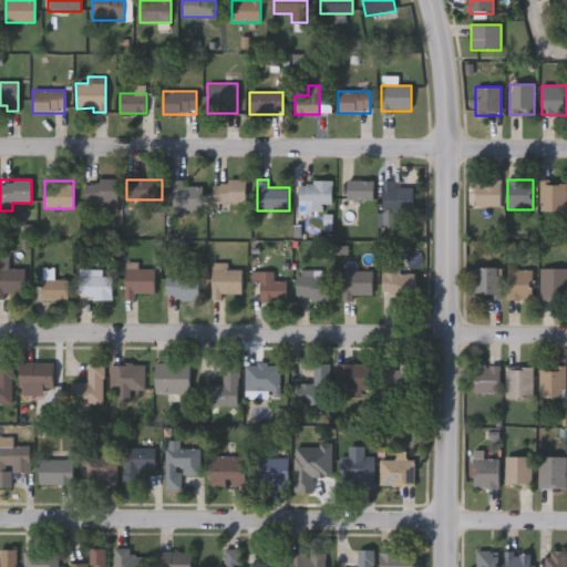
[(182,185),(203,185),(203,209),(169,209),(169,181),(182,181),(182,185)]
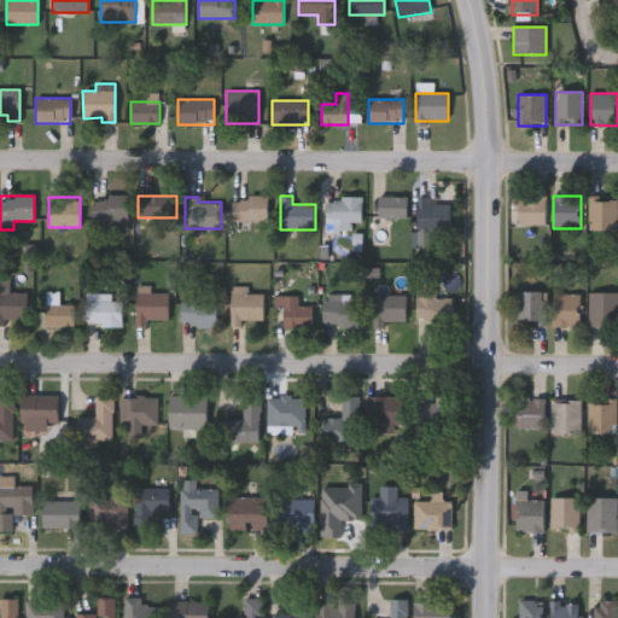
[(269,222),(232,222),(232,197),(269,197),(269,222)]
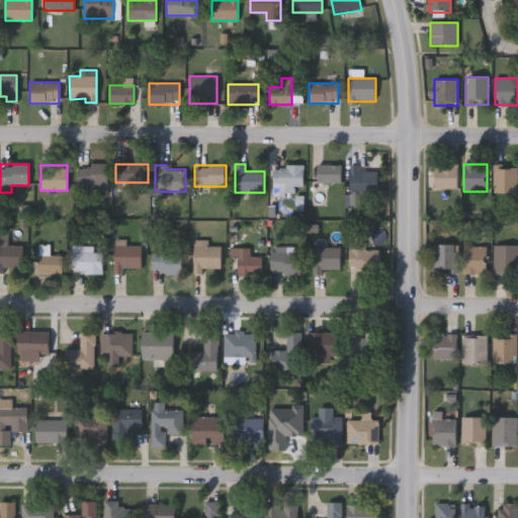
[(318,183),(318,165),(341,165),(341,183),(318,183)]
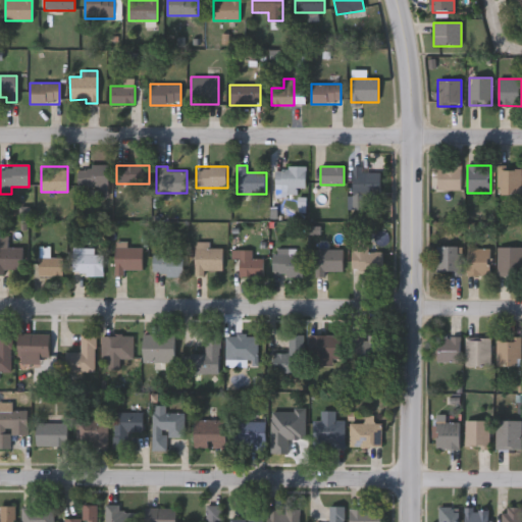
[(437,190),(437,166),(461,166),(461,190),(437,190)]
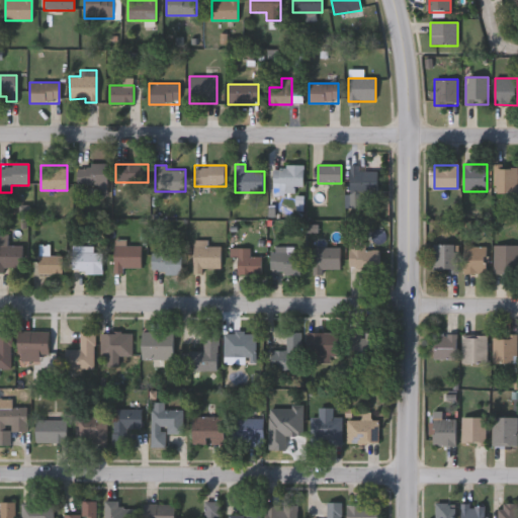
[(494,193),(494,165),(517,165),(517,193),(494,193)]
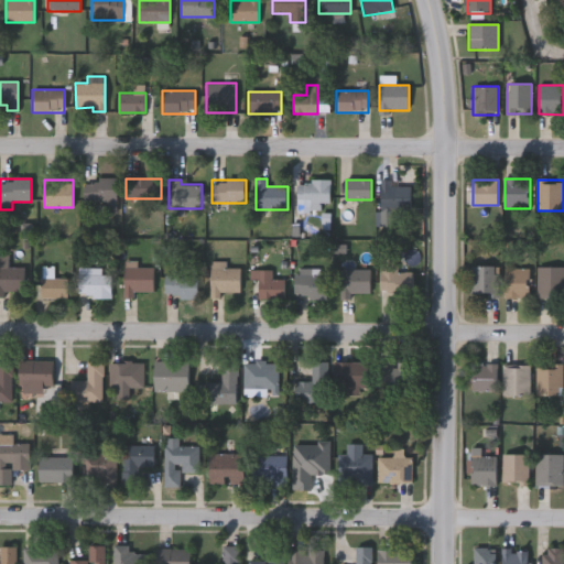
[(84,202),(84,181),(117,181),(117,202),(84,202)]
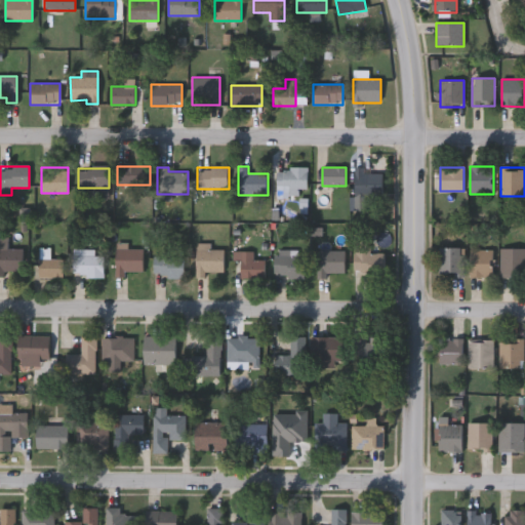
[(308,168),(308,189),(297,189),(297,196),(278,196),(278,168),(308,168)]
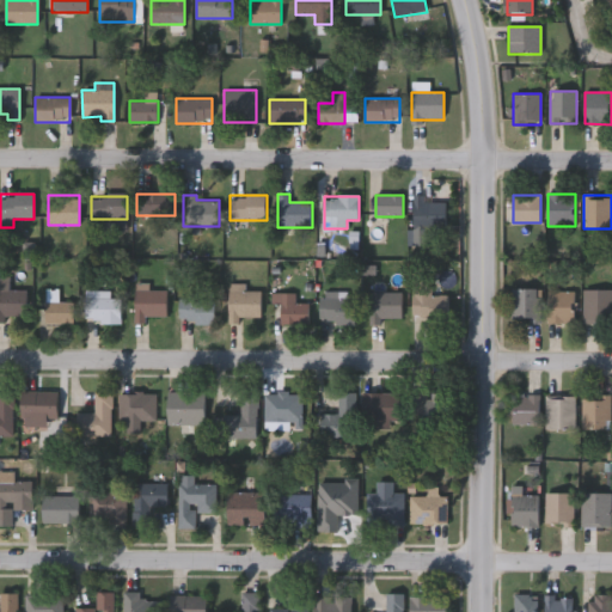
[(414,197),(446,197),(446,230),(428,230),(428,240),(414,240),(414,197)]
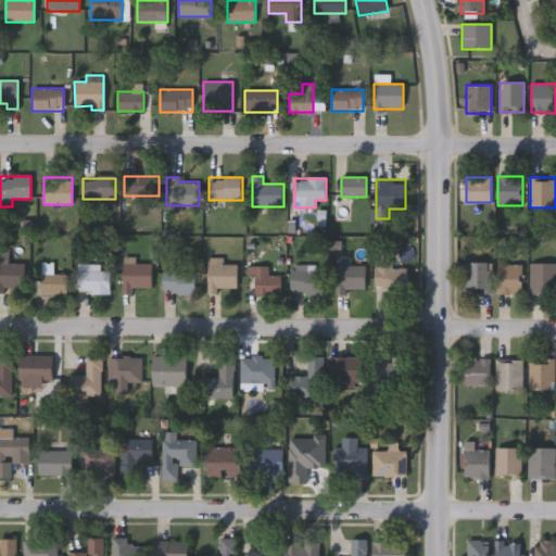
[(391,268),(409,268),(409,289),(376,289),(376,256),(391,256),(391,268)]
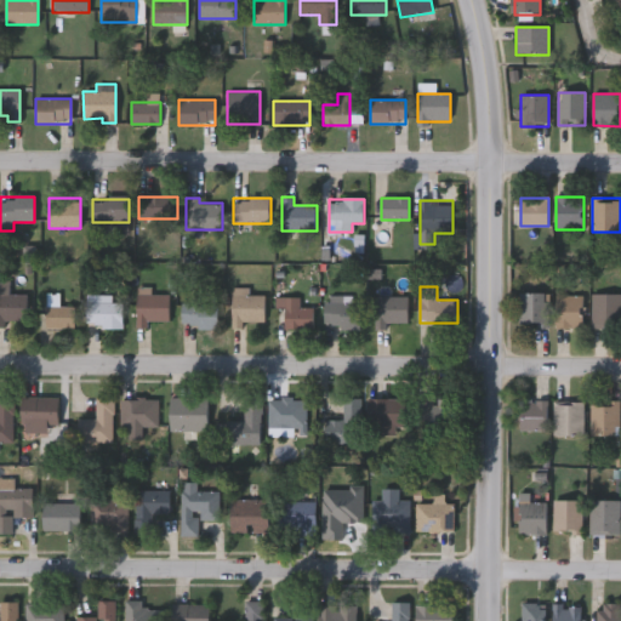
[(232,289),(249,289),(249,295),(265,295),(265,323),(243,323),(243,328),(232,328),(232,289)]
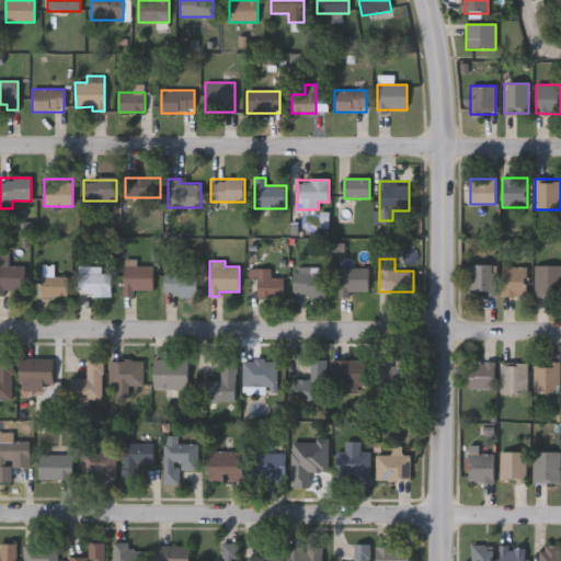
[(468,294),(468,265),(494,265),(494,294),(468,294)]
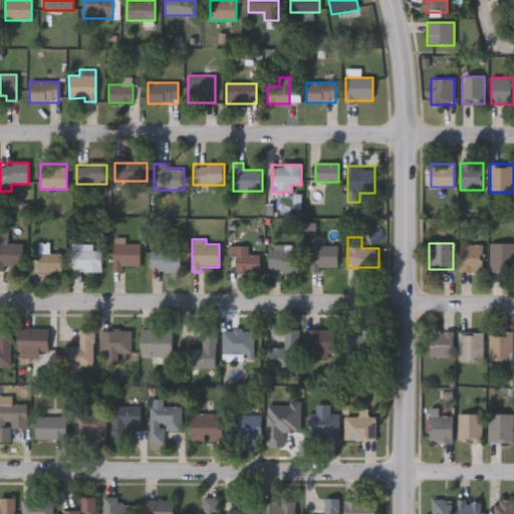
[(0,244),(22,244),(22,268),(0,268),(0,244)]
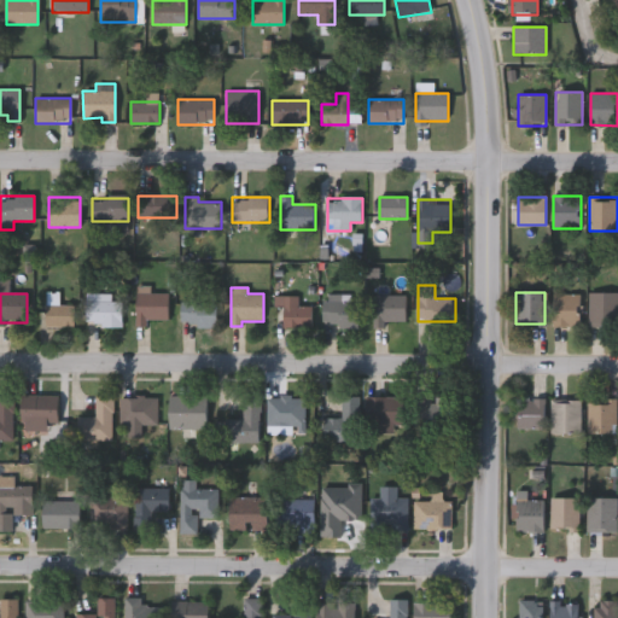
[(168,293),(168,324),(135,324),(135,293),(168,293)]
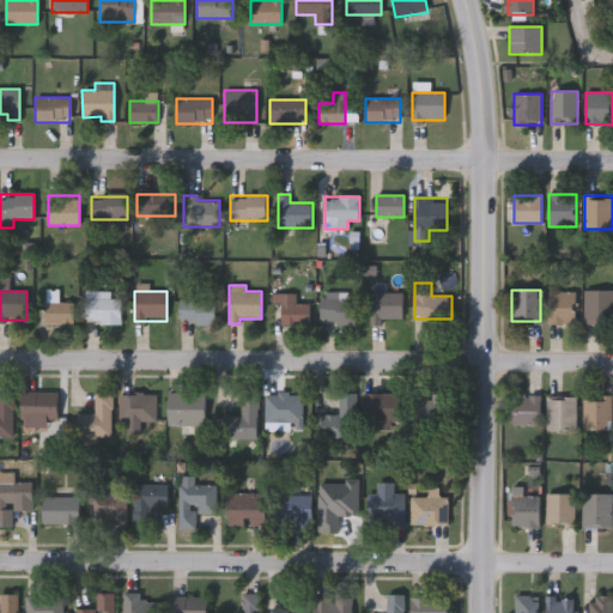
[(547,323),(547,291),(574,291),(574,323),(547,323)]
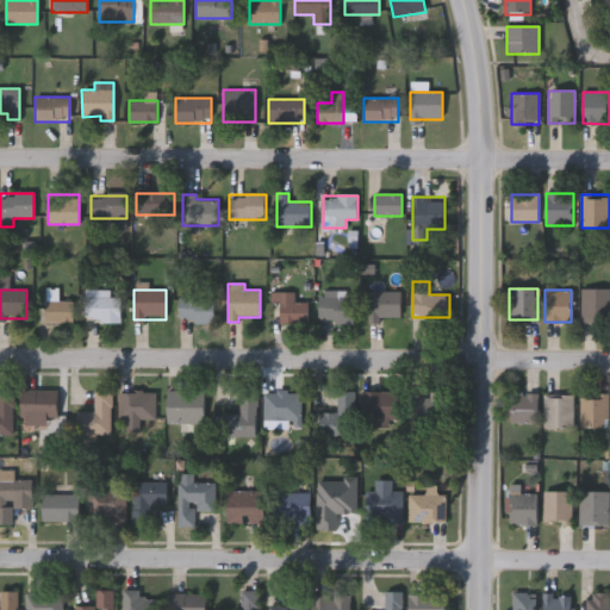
[(580,322),(580,290),(609,290),(609,322),(580,322)]
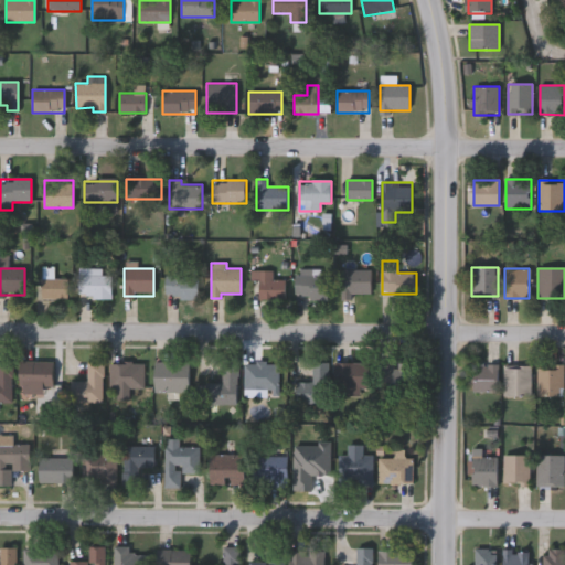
[(112,276),(112,299),(78,299),(78,269),(100,269),(100,276),(112,276)]
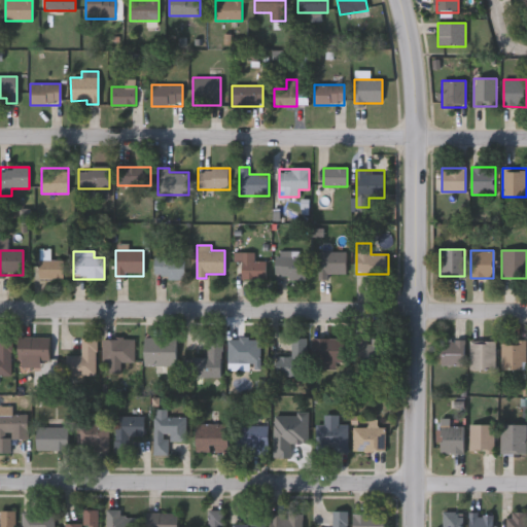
[(317,277),(317,252),(346,252),(346,277),(317,277)]
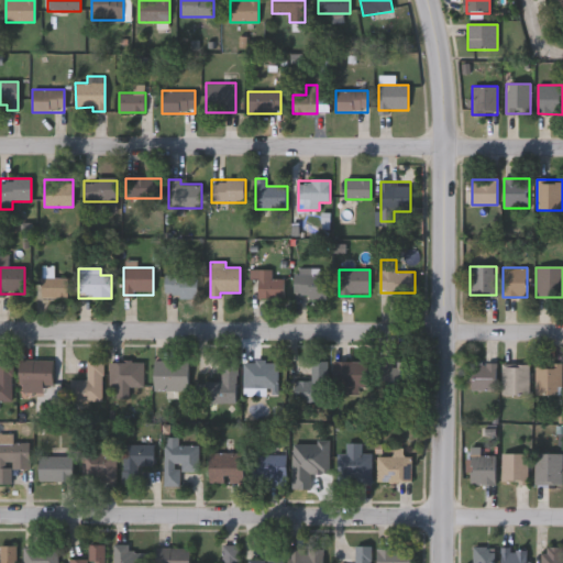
[(294,273),(302,273),(302,274),(326,274),(326,298),(294,298),(294,273)]
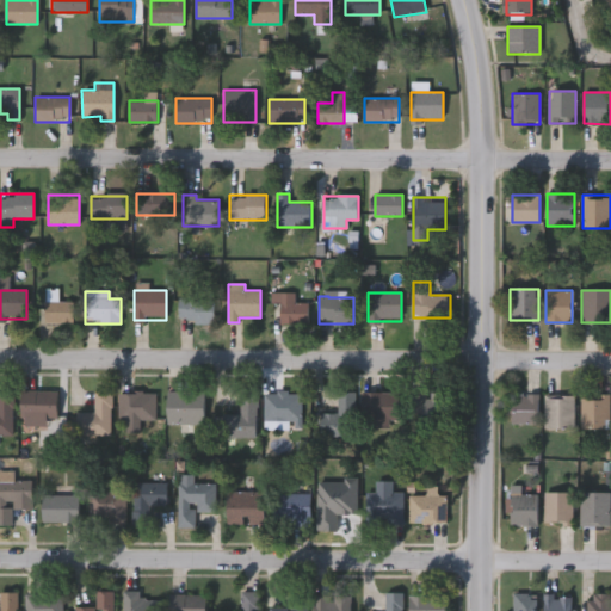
[(178,298),(214,298),(214,323),(178,323),(178,298)]
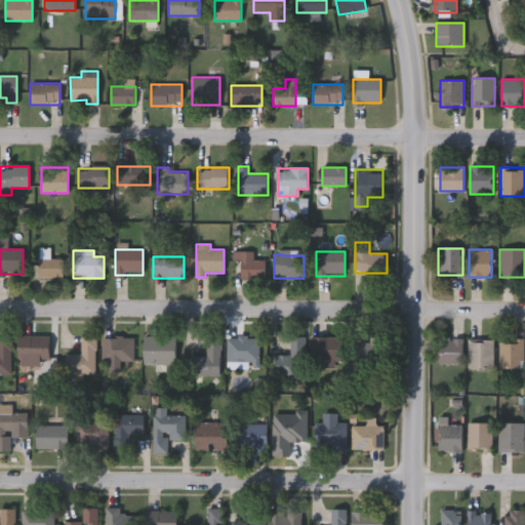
[(63,259),(63,278),(39,278),(39,259),(63,259)]
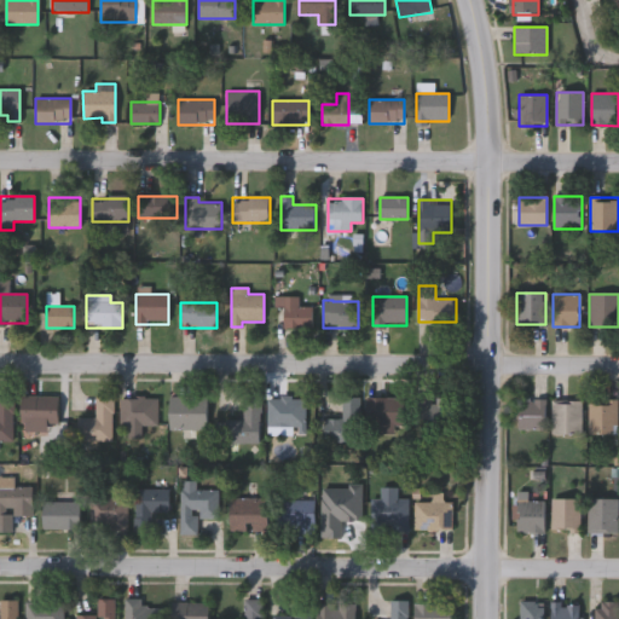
[(283,328),(283,306),(312,306),(312,328),(283,328)]
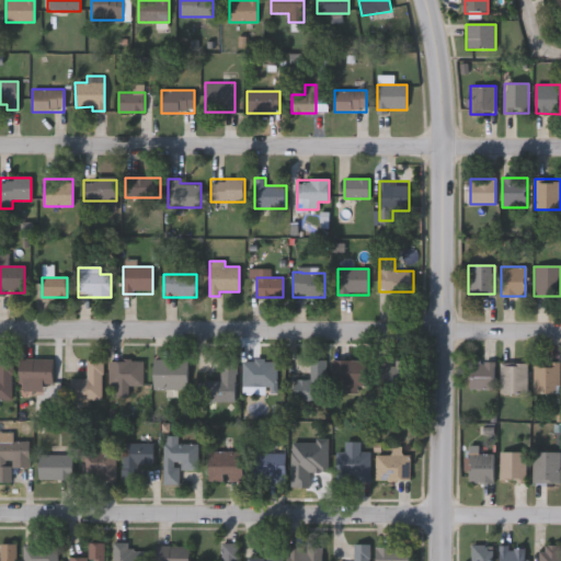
[(0,358),(12,358),(12,400),(0,400),(0,358)]
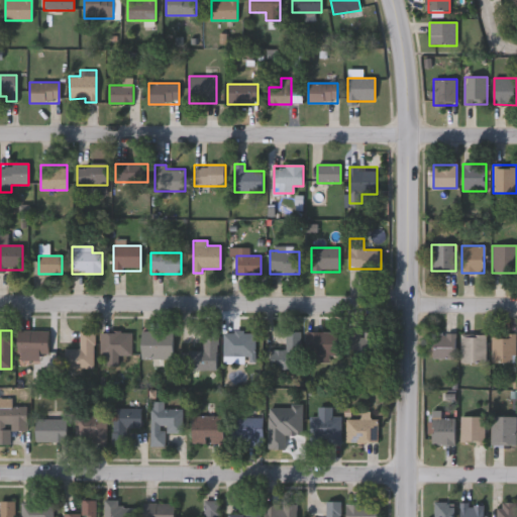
[(94,369),(64,369),(64,349),(79,349),(79,330),(94,330),(94,369)]
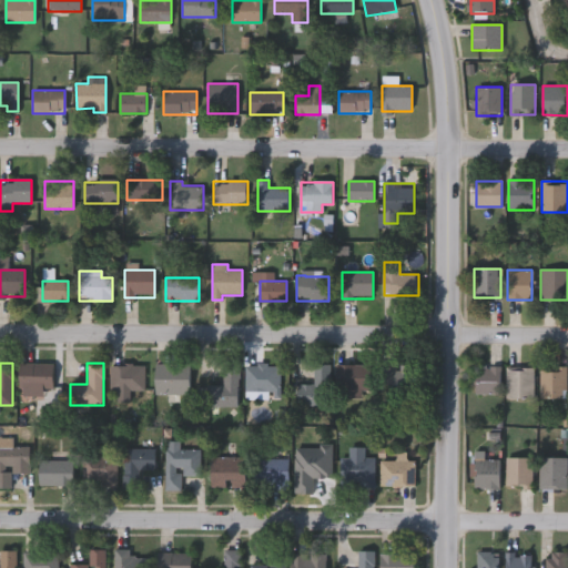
[(20,387),(20,364),(50,364),(50,387),(20,387)]
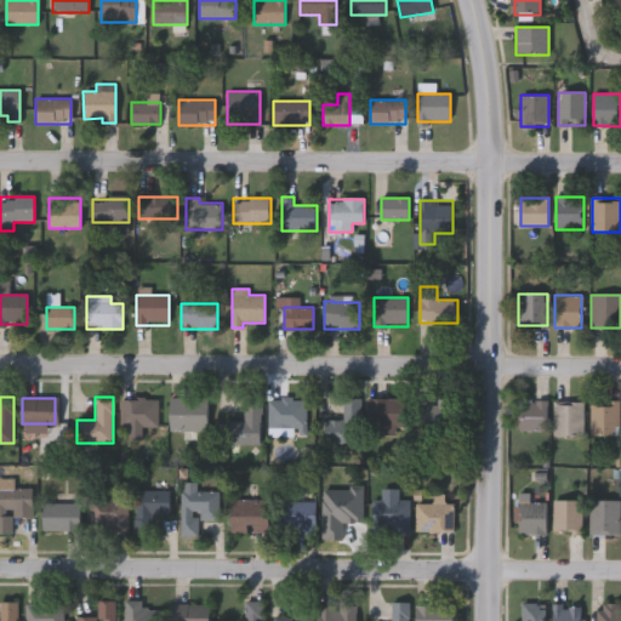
[(226,445),(226,421),(243,421),(243,398),(260,398),(260,445),(226,445)]
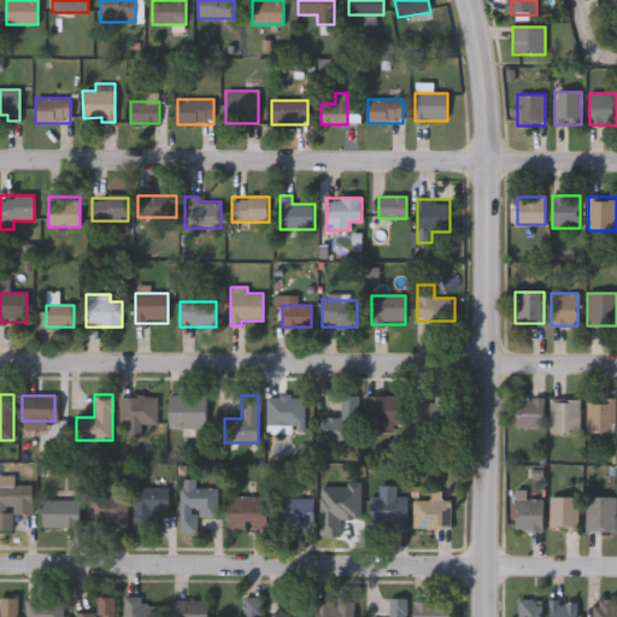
[(358,395),(358,440),(323,440),(323,417),(340,417),(340,395),(358,395)]
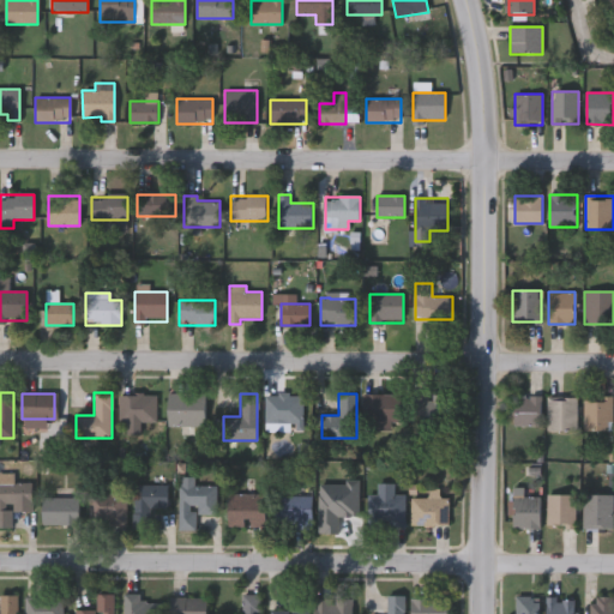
[(444,422),(416,422),(416,393),(444,393),(444,422)]
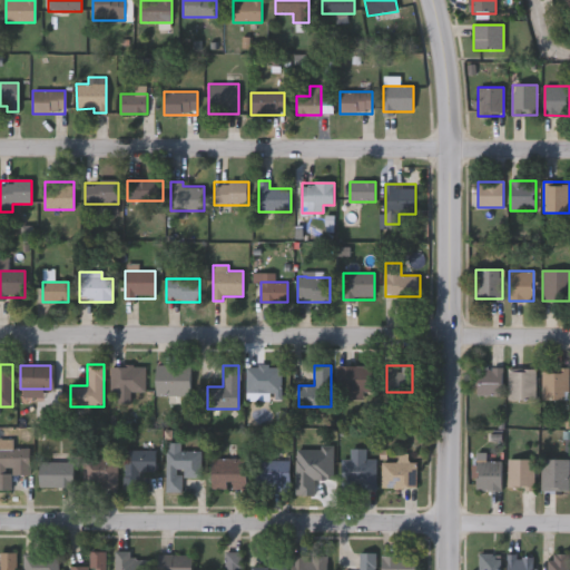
[(109,366),(134,366),(134,392),(109,392),(109,366)]
